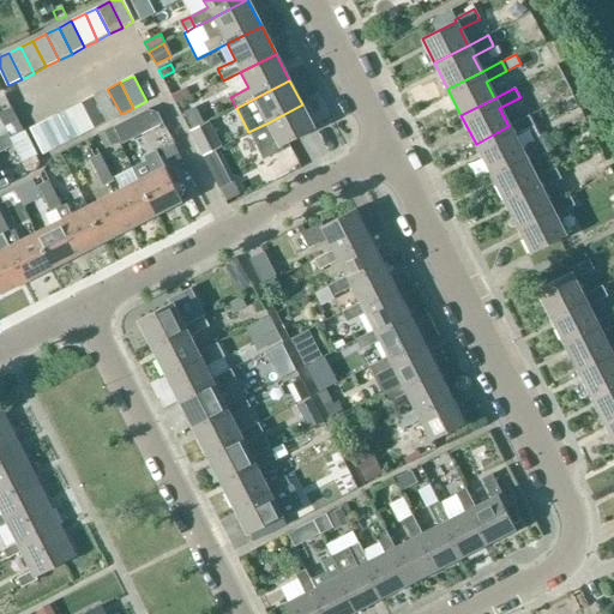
[(107,89),(95,95),(108,121),(121,114),(107,89)]
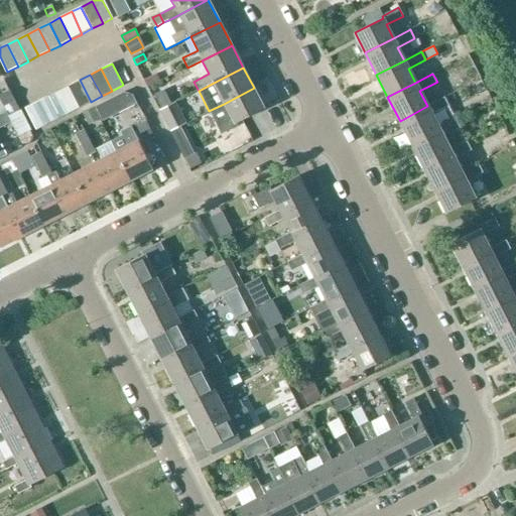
[(144,80),(148,88),(158,83),(154,75),(144,80)]
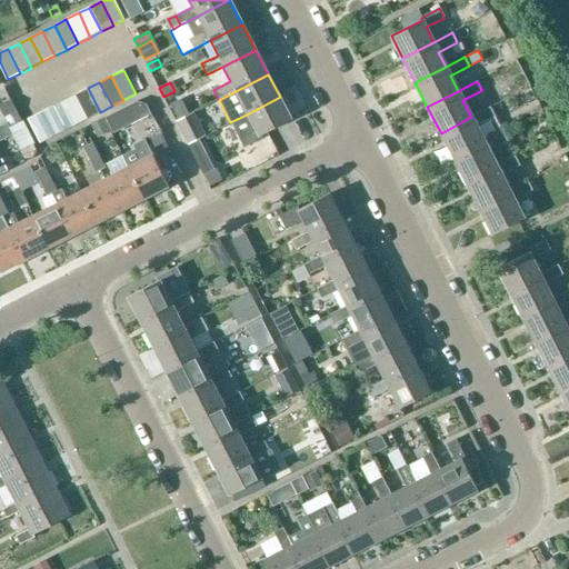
[(76,95),(88,118),(100,112),(88,88),(76,95)]
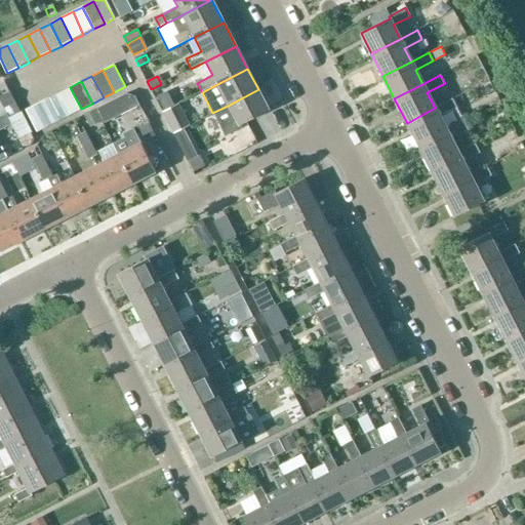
[(58,92),(70,115),(81,109),(70,87),(58,92)]
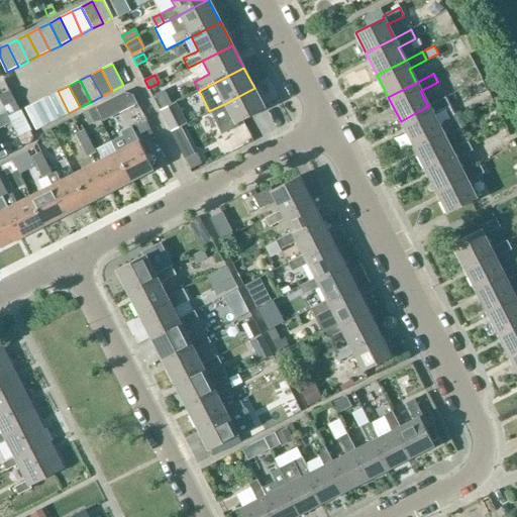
[(224,104),(209,111),(221,135),(238,126),(236,123),(265,109),(254,88),(224,104)]
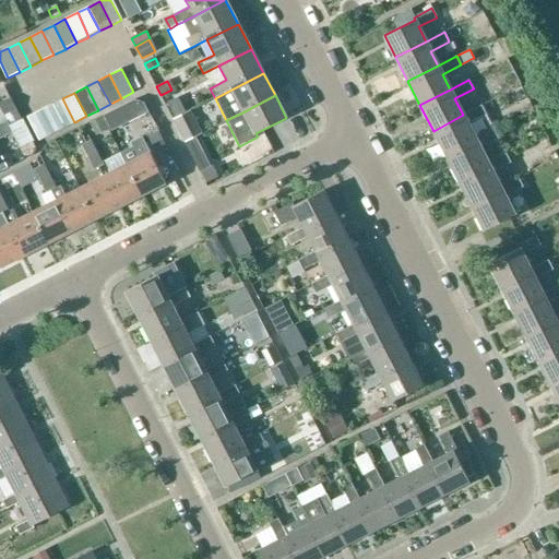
[(9,98),(0,103),(0,105),(6,116),(15,110),(9,98)]
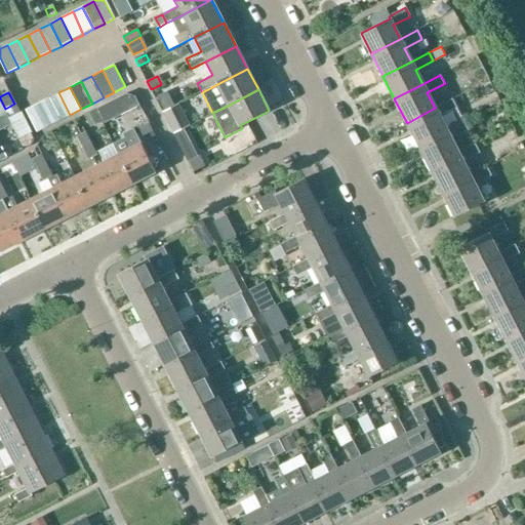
[(48,98),(59,120),(70,115),(58,92),(48,98)]
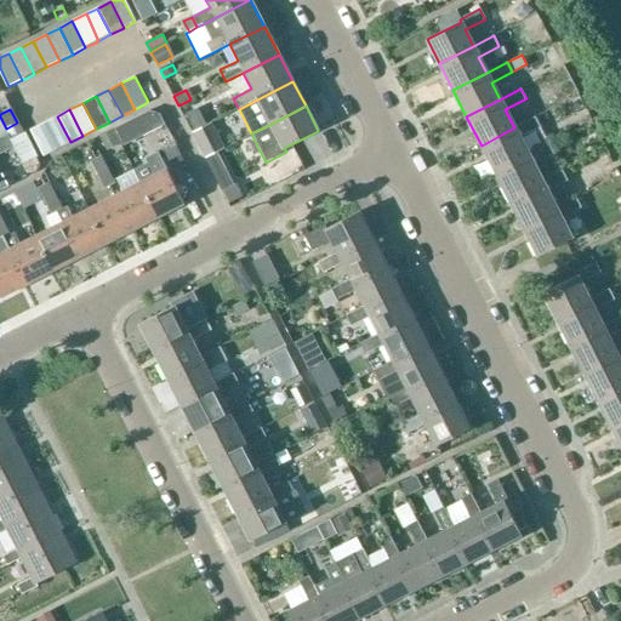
[(183,115),(192,134),(205,126),(195,109),(183,115)]
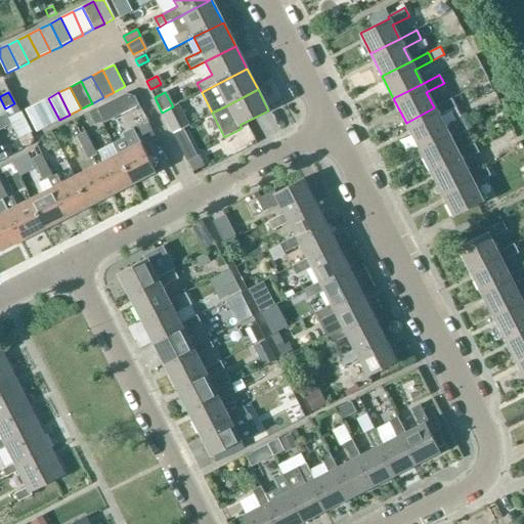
[(37,103),(48,126),(59,120),(48,98),(37,103)]
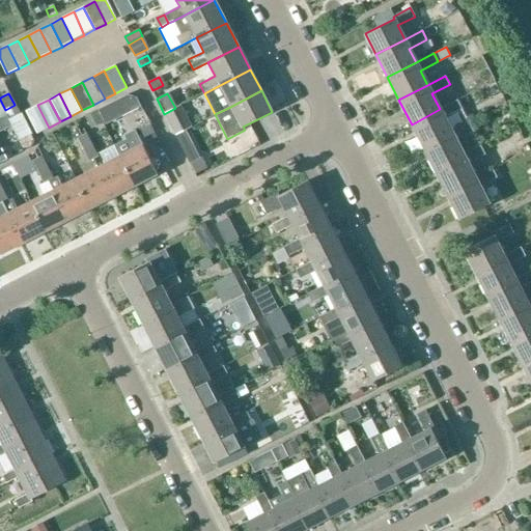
[(440,109),(412,124),(422,146),(451,132),(444,117),(463,109),(457,101),(440,109)]
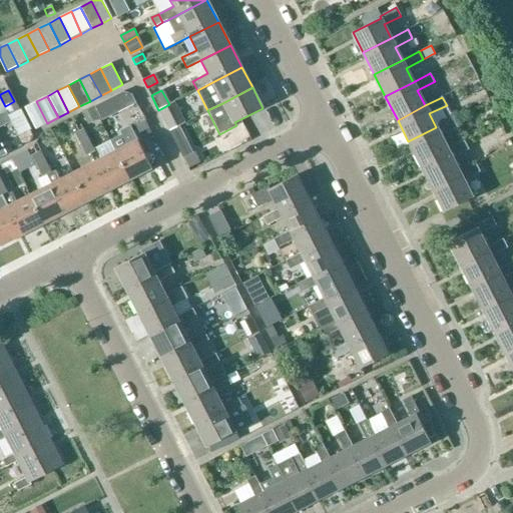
[(111,98),(94,107),(101,121),(118,112),(111,98)]
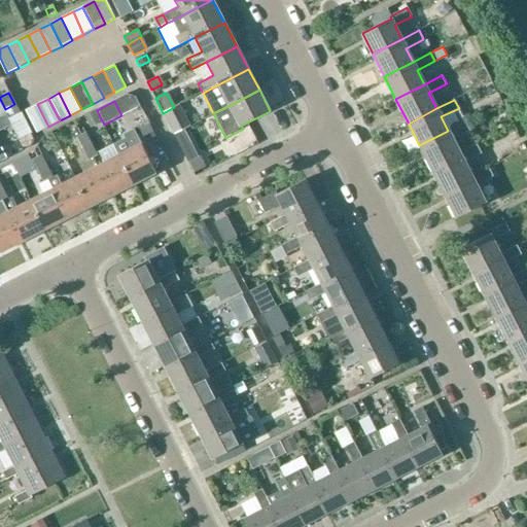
[(48,127),(37,104),(26,110),(37,132),(48,127)]
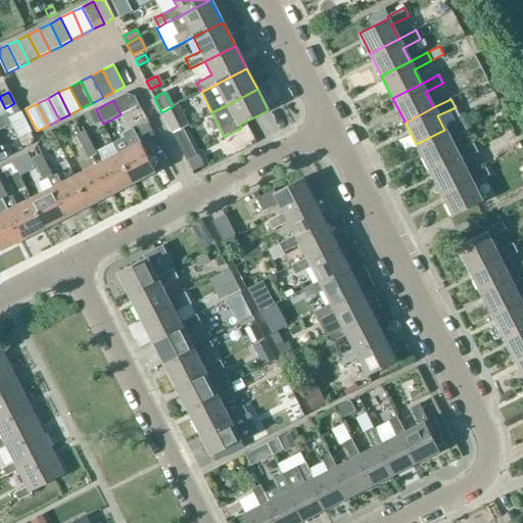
[(161,112),(173,134),(187,126),(176,104),(173,106),(161,112)]
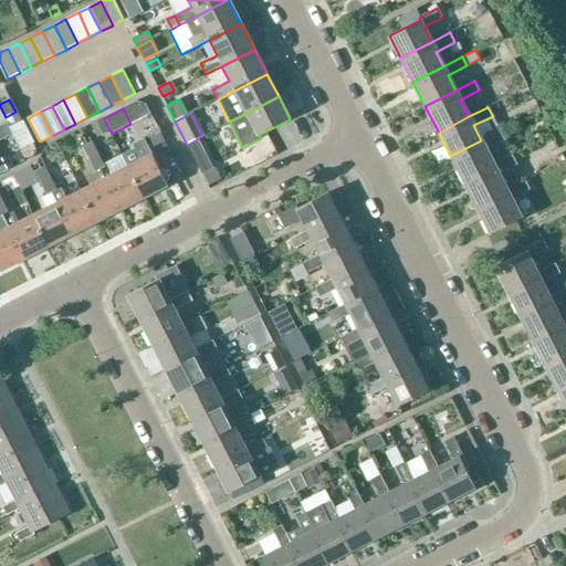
[(108,130),(102,118),(90,124),(97,137),(108,130)]
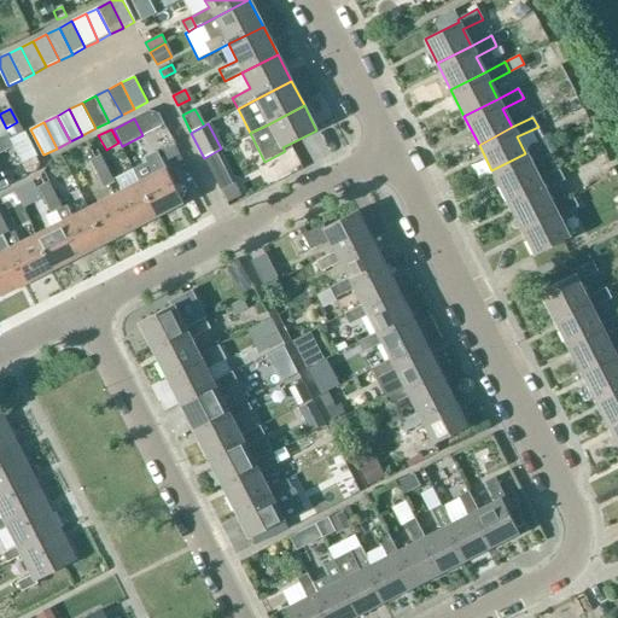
[(23,133),(12,139),(16,145),(13,147),(22,164),(35,157),(23,133)]
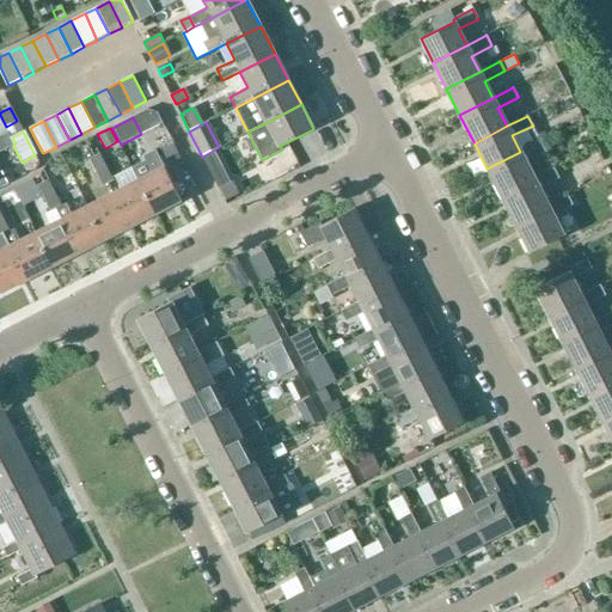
[(12,138),(10,133),(8,133),(0,136),(0,147),(2,151),(13,146),(16,144),(12,138)]
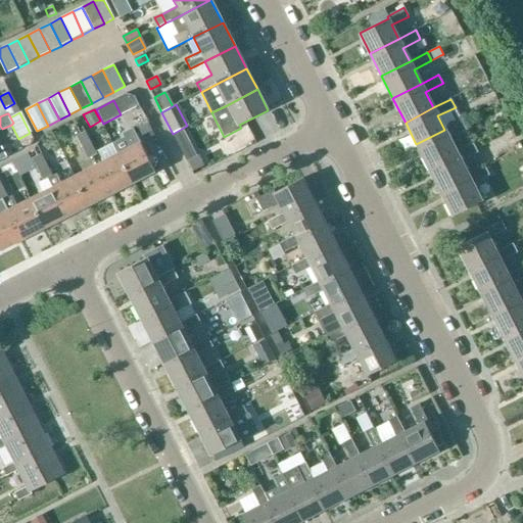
[(141,135),(151,130),(147,121),(137,127),(141,135)]
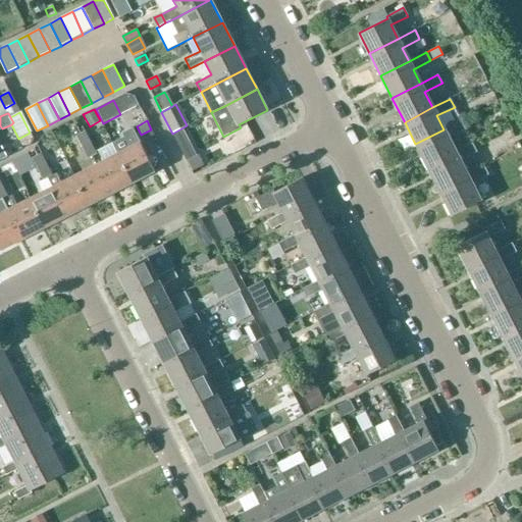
[(461,120),(444,129),(415,144),(426,166),(455,152),(448,138),(466,128),(461,120)]
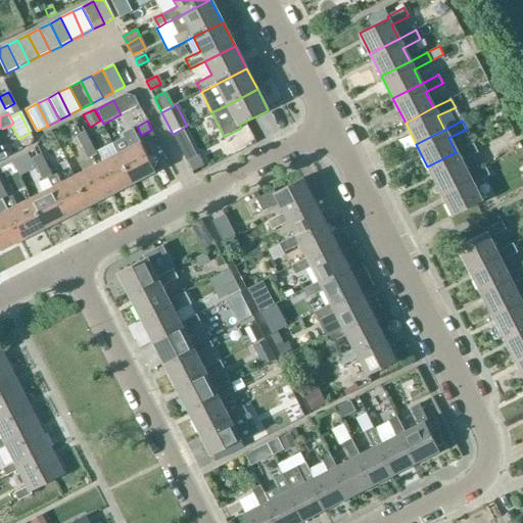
[(125,139),(112,145),(117,155),(132,184),(154,173),(140,144),(133,130),(123,135),(125,139)]
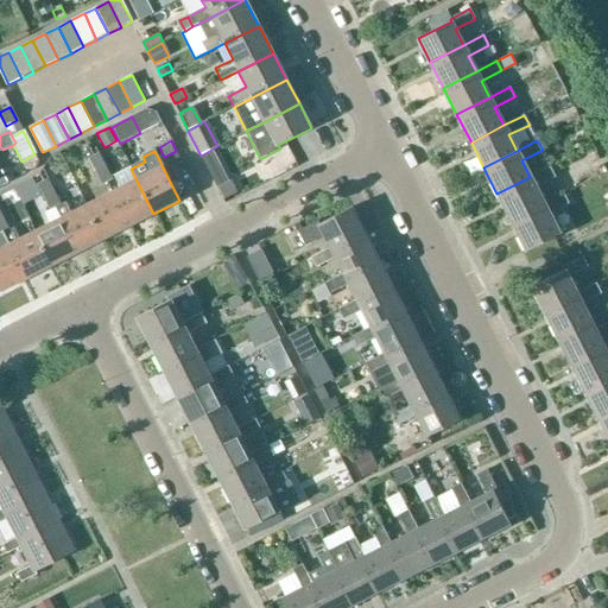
[(88,158),(94,171),(106,166),(100,152),(88,158)]
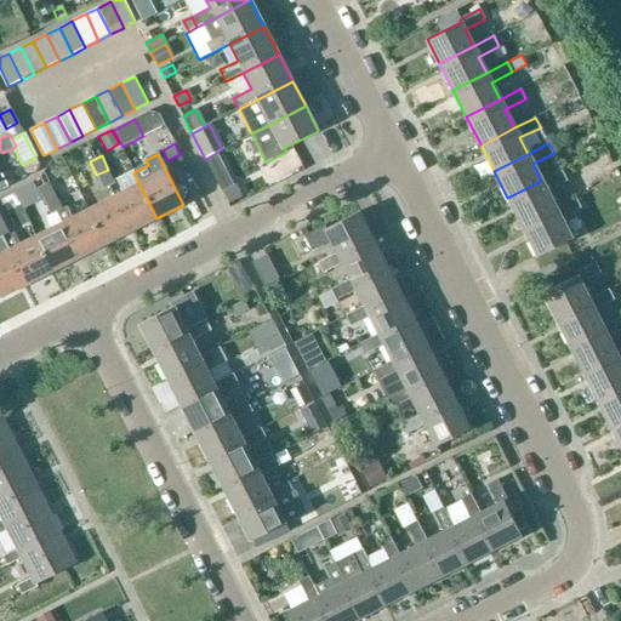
[(108,170),(96,175),(103,189),(115,183),(108,170)]
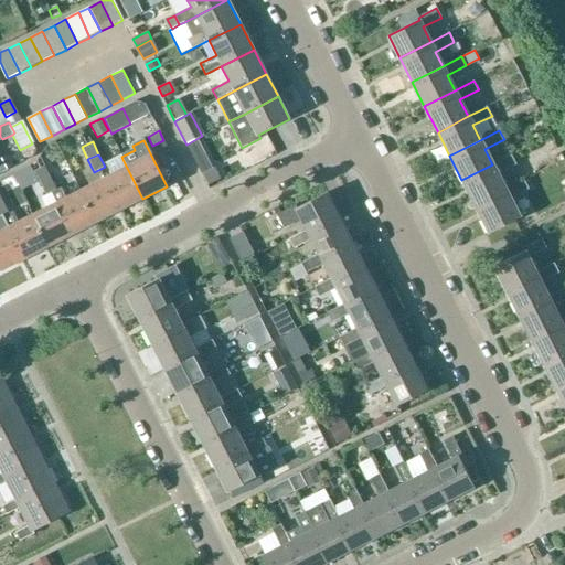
[(461,180),(475,204),(505,189),(498,173),(516,164),(511,155),(492,164),(461,180)]
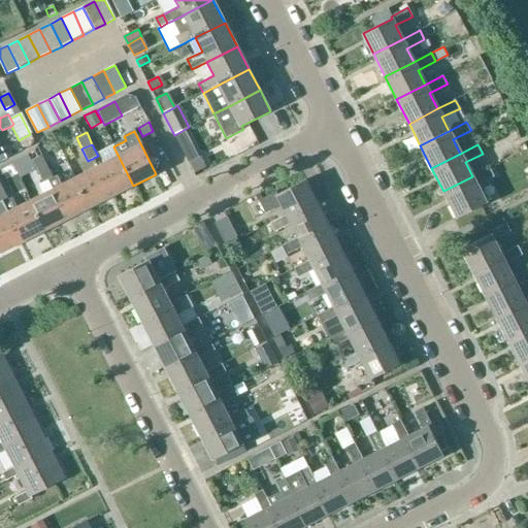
[(0,149),(0,161),(10,156),(5,145),(0,149)]
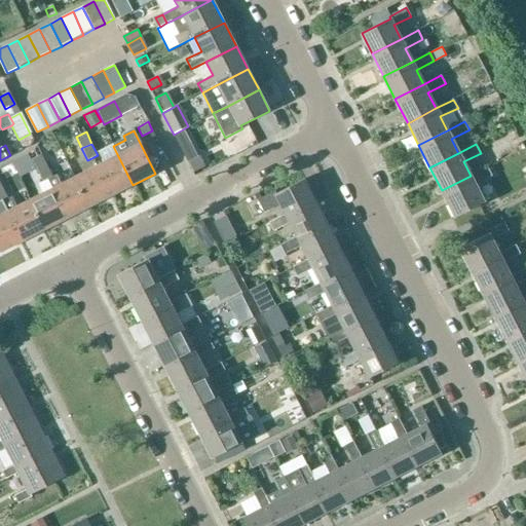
[(32,160),(38,172),(47,166),(42,155),(32,160)]
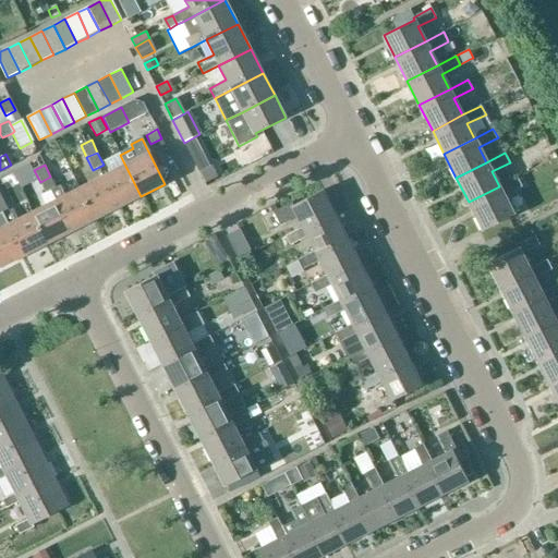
[(211,165),(198,171),(205,184),(218,178),(211,165)]
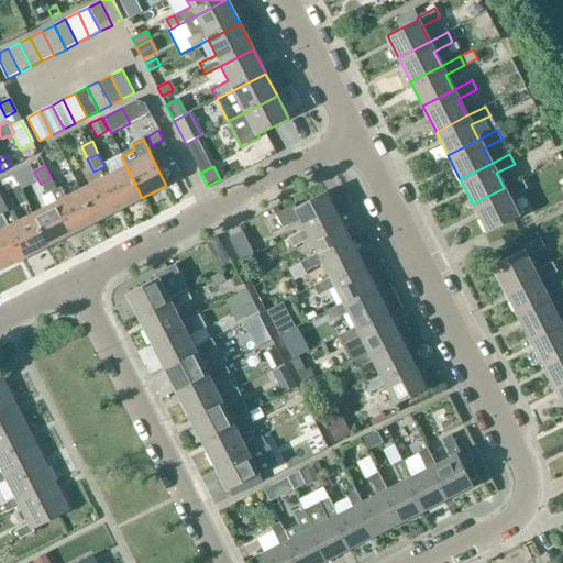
[(127,167),(102,178),(118,210),(142,198),(127,167)]
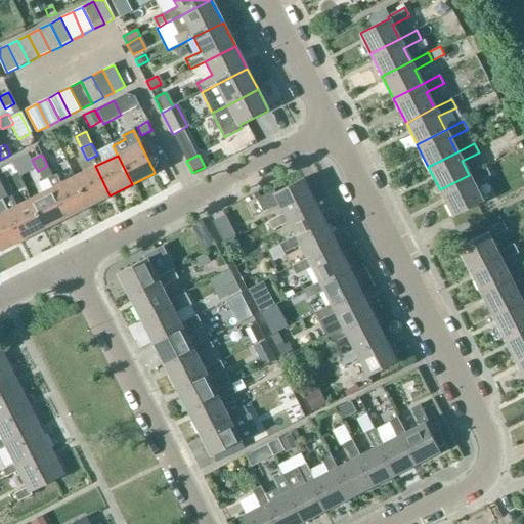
[(43,194),(31,201),(44,228),(67,217),(52,188),(48,179),(53,177),(47,166),(38,171),(43,182),(38,184),(43,194)]
